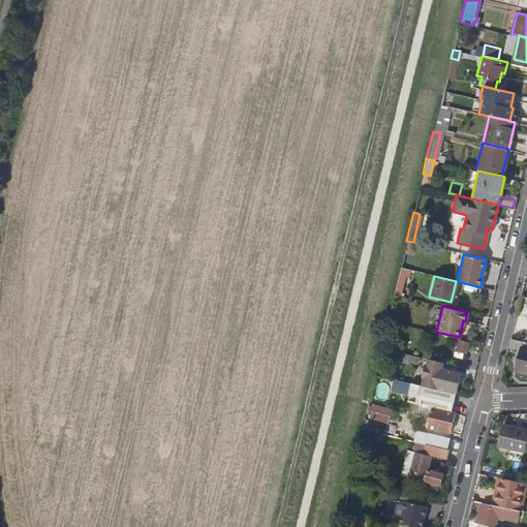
[(458,339),(455,349),(465,351),(467,341),(458,339)]
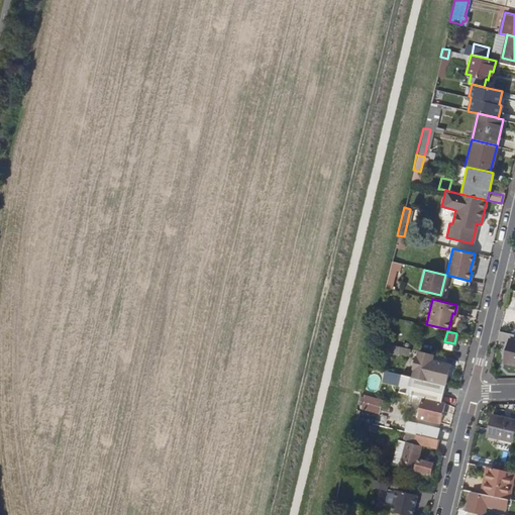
[(511,335),(497,331),(495,340),(506,343),(501,362),(514,365),(514,342),(509,341),(511,335)]
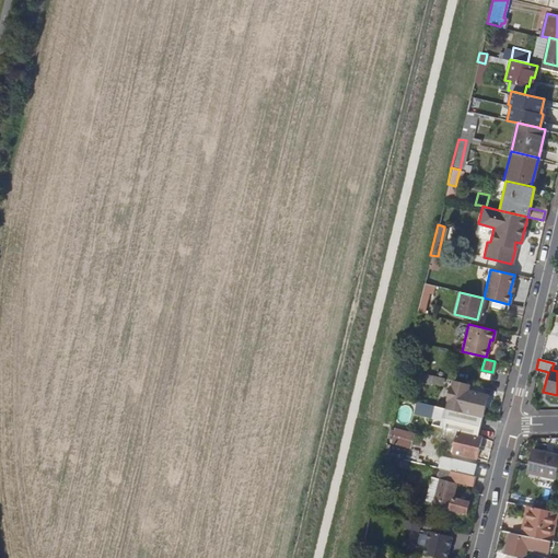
[(430,374),(403,368),(400,378),(428,384),(430,374)]
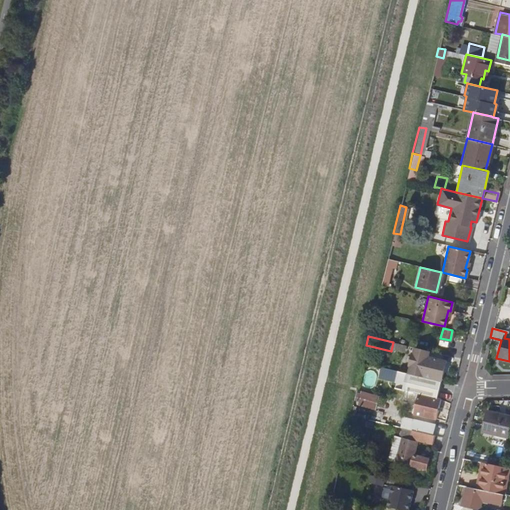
[(417,354),(412,373),(439,380),(444,360),(417,354)]
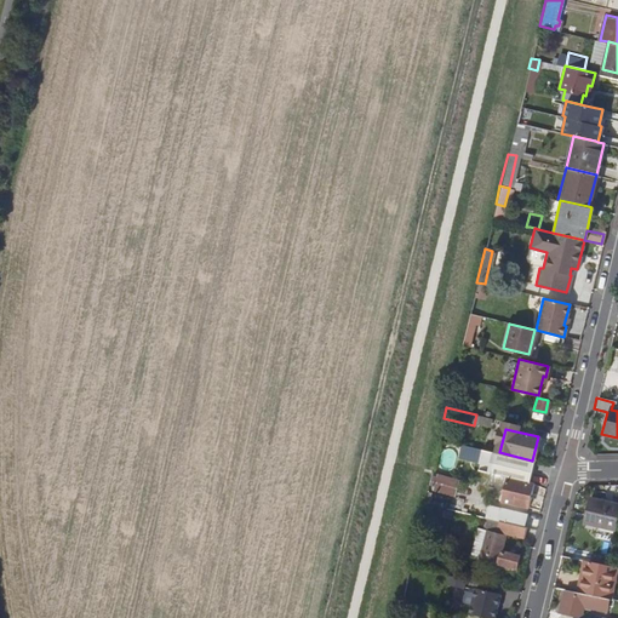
[(440,435),(439,440),(459,445),(484,451),(485,446),(440,435)]
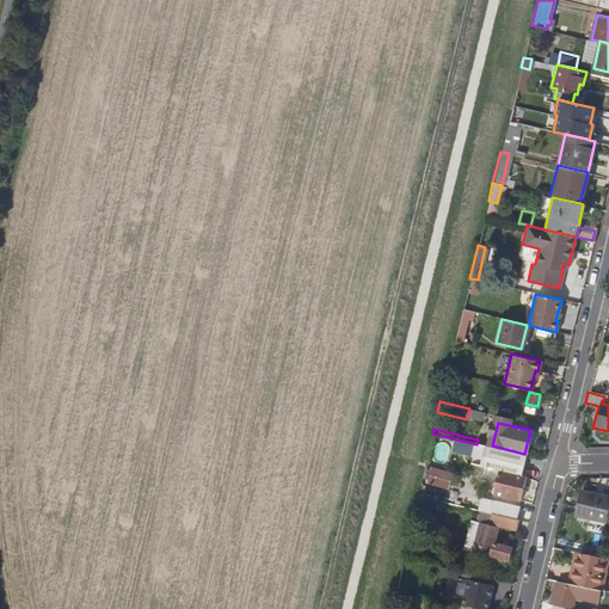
[(477,444),(453,438),(450,447),(475,453),(473,463),(500,469),(521,474),(526,456),(477,444)]
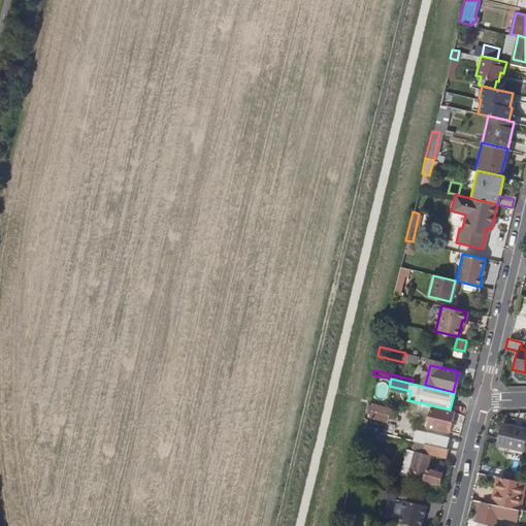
[(387,421),(391,406),(368,399),(364,414),(387,421)]
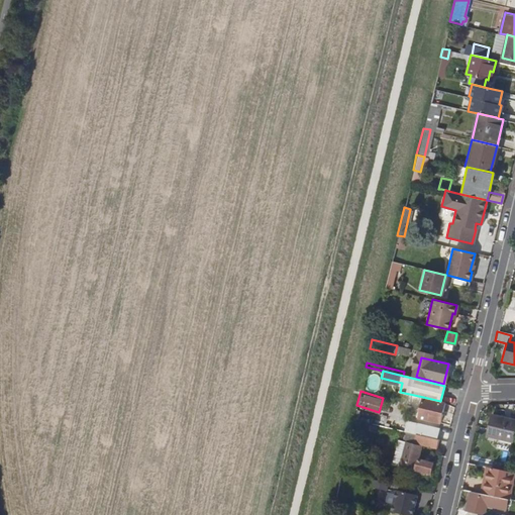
[(440,401),(423,397),(418,417),(438,422),(443,402),(440,401)]
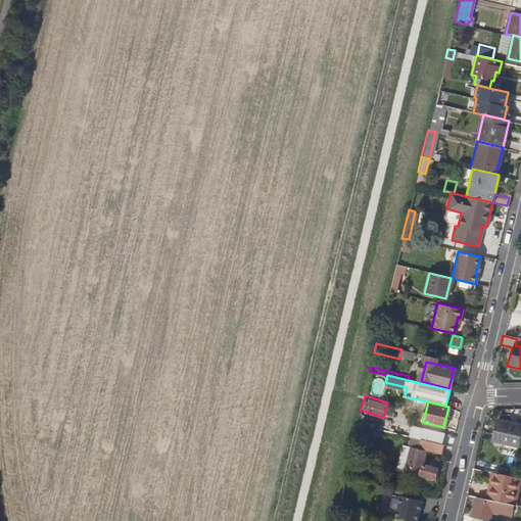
[(502,442),(518,446),(520,433),(520,425),(495,420),(490,441),(501,444),(502,442)]
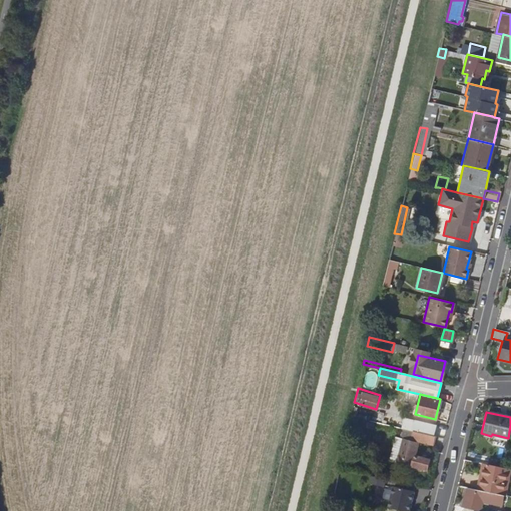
[(404,418),(402,428),(432,435),(434,425),(404,418)]
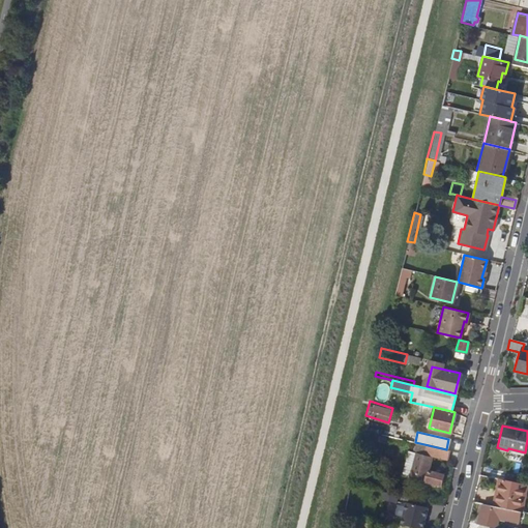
[(415,442),(414,441),(412,450),(416,450),(432,455),(446,458),(448,449),(446,449),(415,442)]
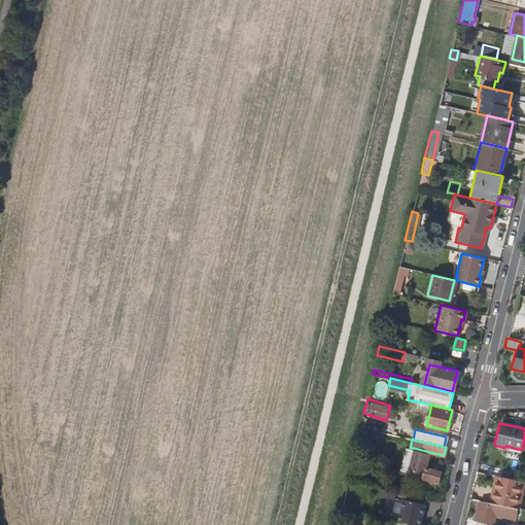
[(408,469),(413,450),(406,448),(399,471),(407,474),(408,469)]
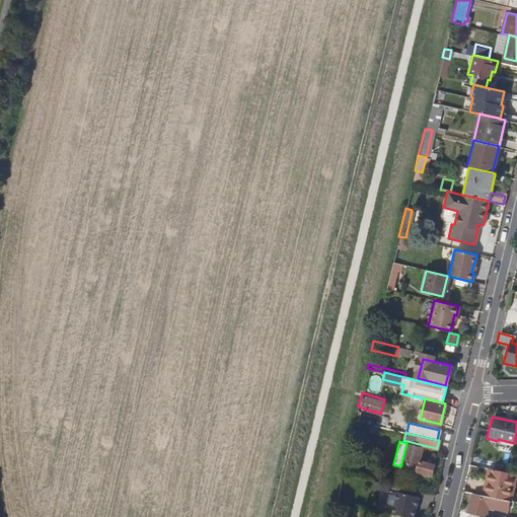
[(419,460),(423,445),(408,441),(407,443),(401,462),(417,466),(419,460)]
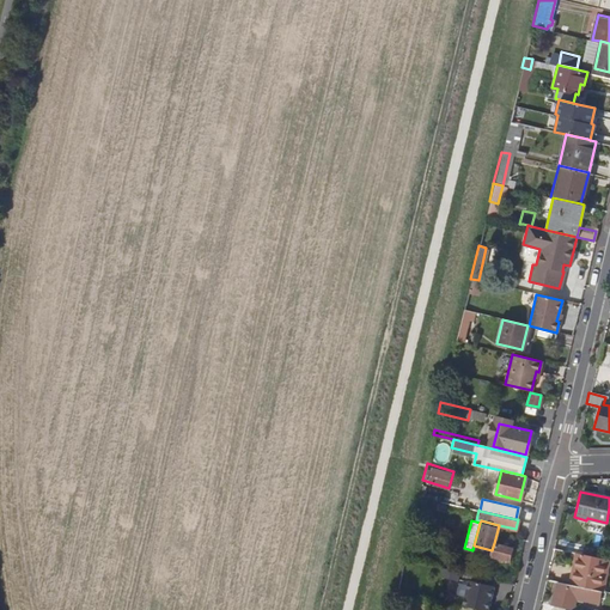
[(512,547),(494,543),(492,550),(490,555),(508,560),(512,547)]
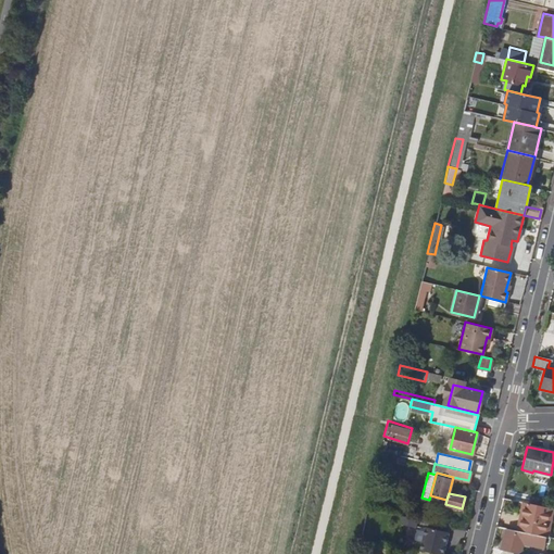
[(551,507),(543,505),(524,502),(517,530),(544,536),(551,507)]
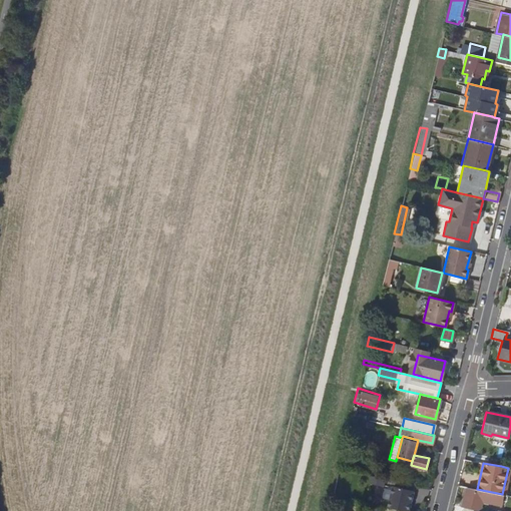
[(383,478),(368,475),(366,483),(381,486),(383,478)]
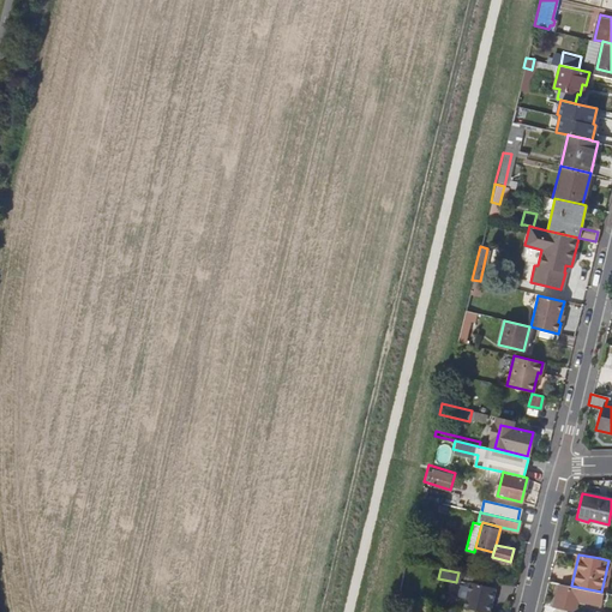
[(466,600),(463,607),(484,611),(487,611),(493,589),(468,582),(463,600),(466,600)]
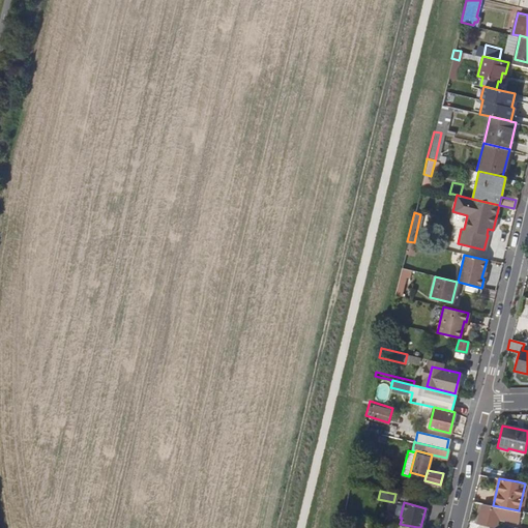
[(493,505),(481,503),(477,523),(496,527),(499,516),(502,517),(502,520),(517,523),(519,510),(493,505)]
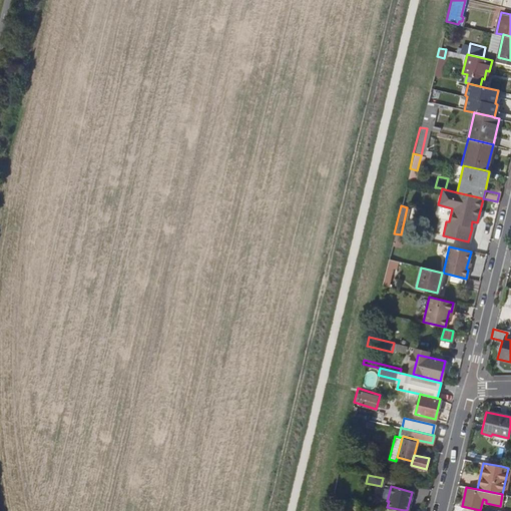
All buildings are outlined.
